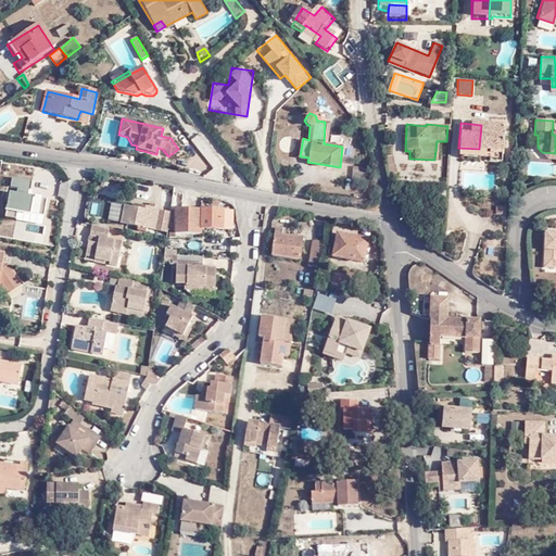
[(489,149),(489,160),(488,164),(500,165),(503,126),(481,125),(479,149),(489,149)]
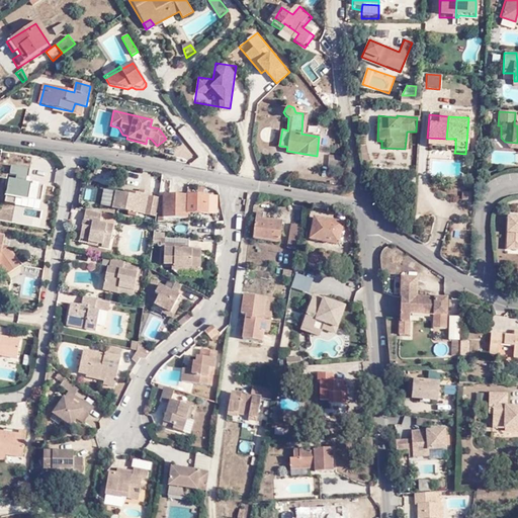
[(426,147),(445,148),(446,139),(427,138),(426,147)]
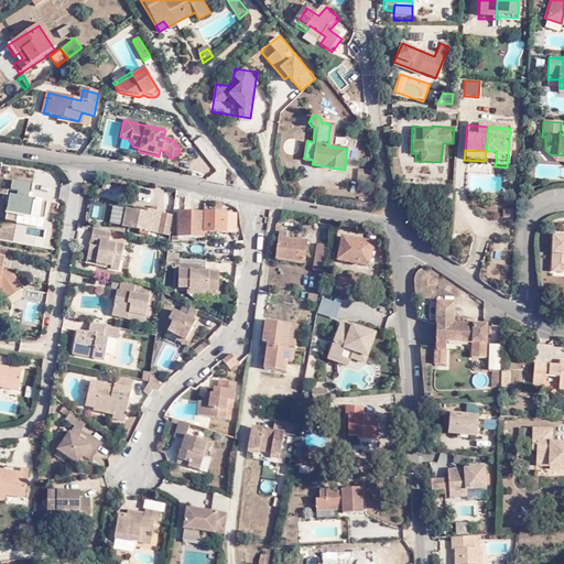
[(486,151),(485,161),(496,162),(496,151),(486,151)]
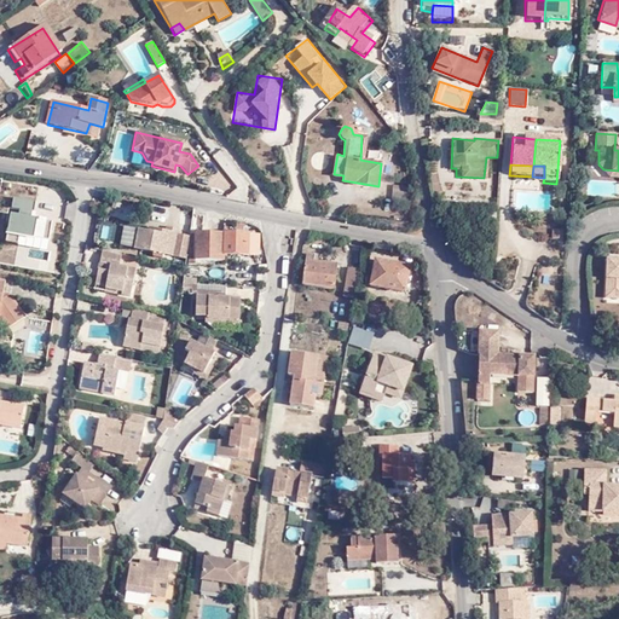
[(482,187),(484,178),(456,177),(456,185),(482,187)]
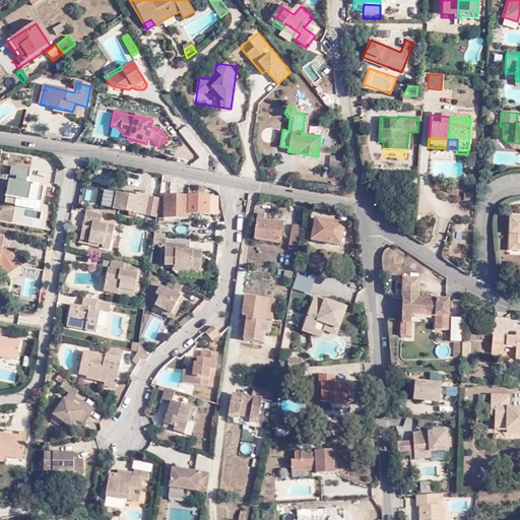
[(30,180),(31,167),(11,165),(7,203),(17,204),(17,198),(40,200),(42,181),(30,180)]
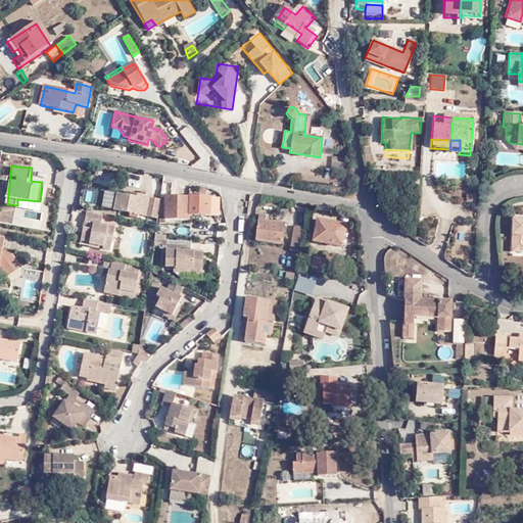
[(148,215),(152,197),(133,192),(131,196),(120,193),(116,208),(148,215)]
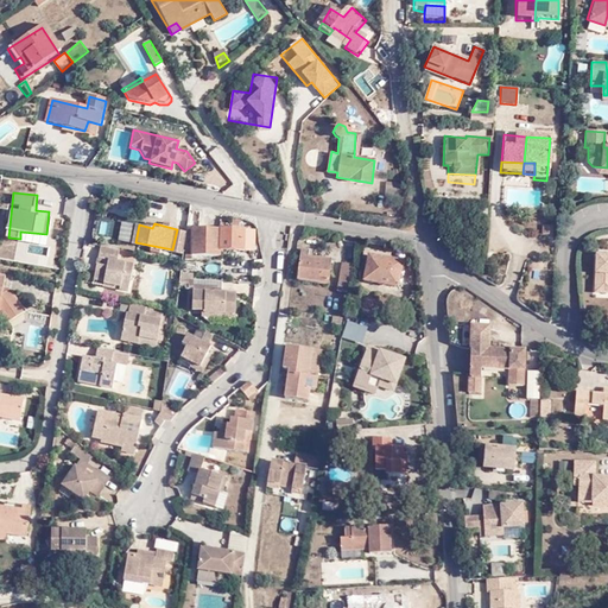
[(249,252),(251,234),(241,235),(240,230),(192,230),(192,258),(219,259),(219,252),(249,252)]
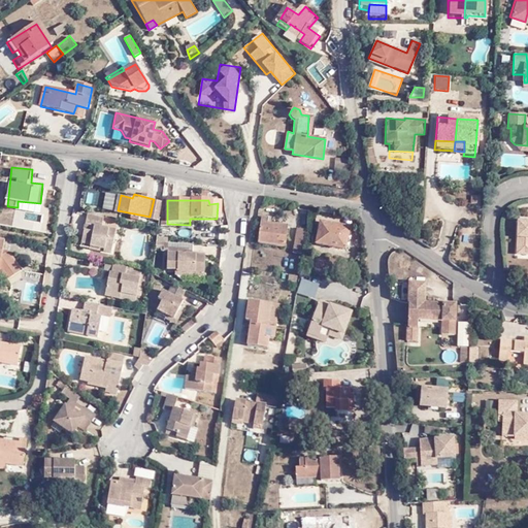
[(104,229),(105,219),(91,216),(89,225),(94,226),(93,232),(88,231),(85,243),(94,245),(93,249),(106,251),(105,254),(113,255),(118,232),(104,229)]
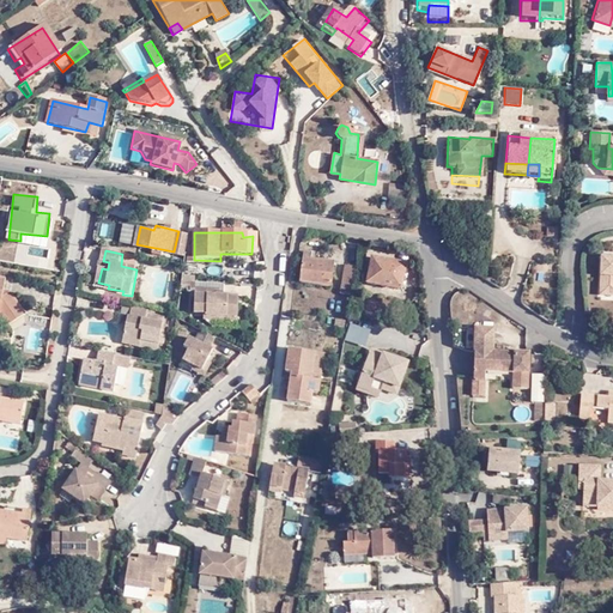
[(311,255),(303,254),(298,284),(332,289),(334,263),(310,261),(311,255)]
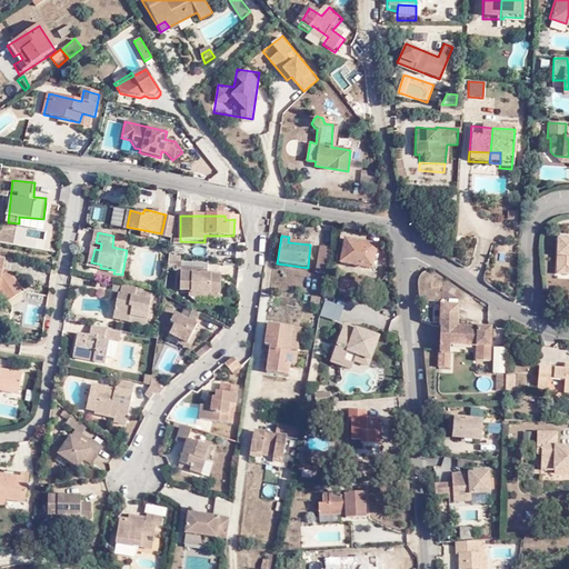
[(568,238),(559,238),(557,268),(568,268),(568,238)]
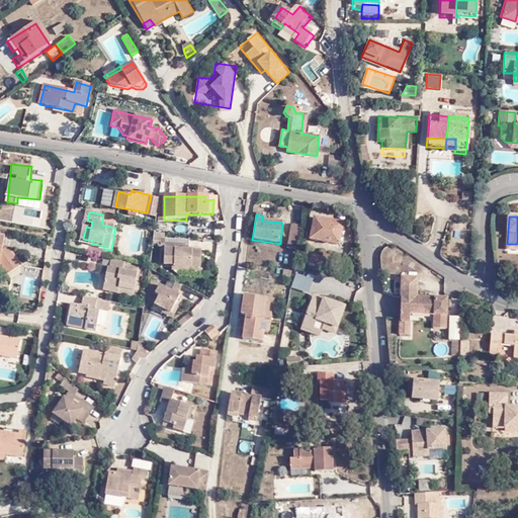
[(344,226),(314,220),(310,241),(341,248),(344,226)]
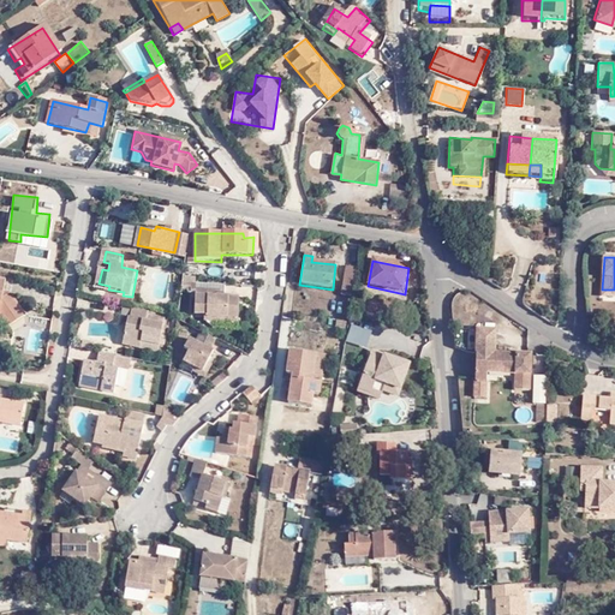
[(353,298),(358,270),(347,268),(342,296),(353,298)]
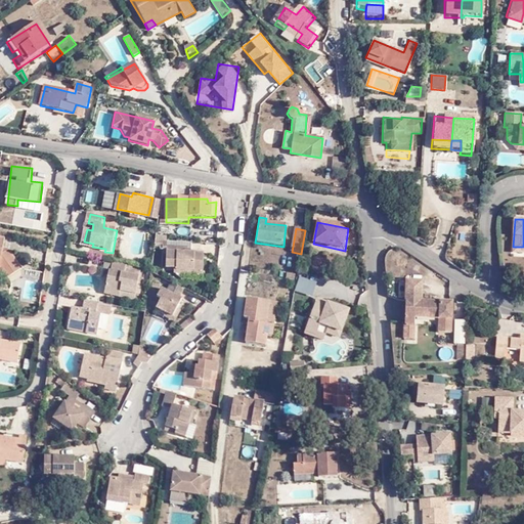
[(0,270),(5,268),(12,278),(22,272),(8,253),(4,252),(6,242),(0,239),(0,270)]
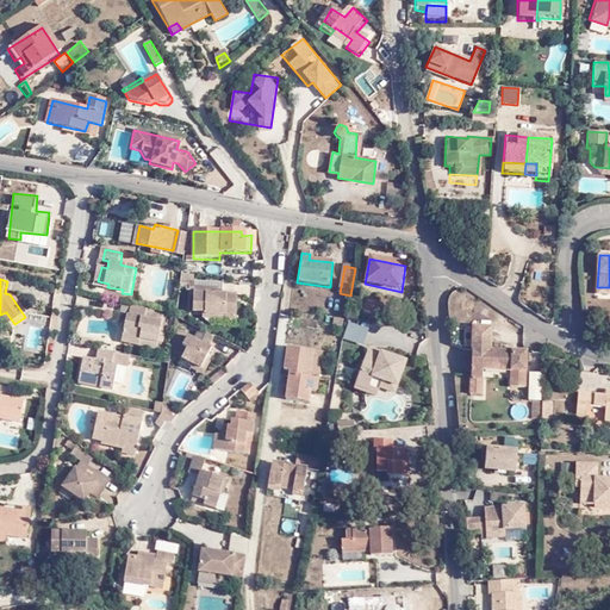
[(197,298),(225,298),(225,286),(197,286),(197,298)]
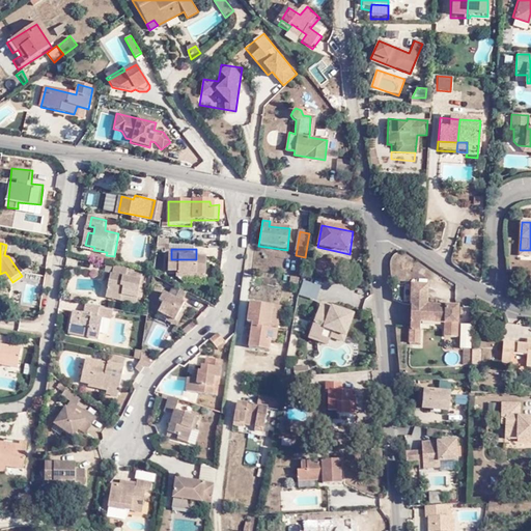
[(196,259),(171,259),(170,275),(180,274),(180,278),(206,279),(207,259),(196,259)]
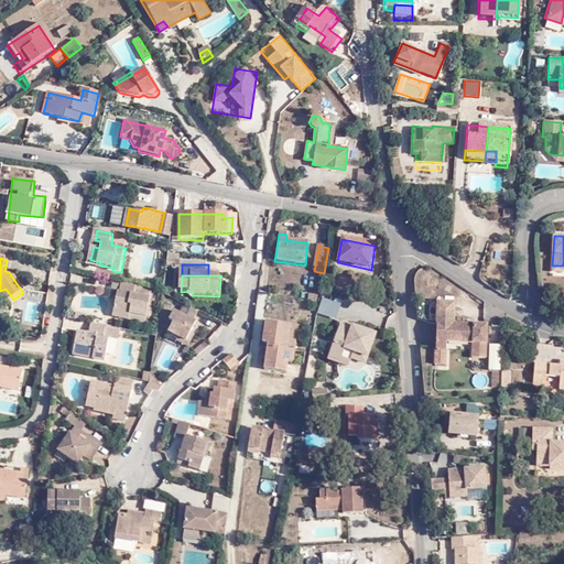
[(138,286),(123,283),(120,295),(118,295),(117,302),(118,303),(118,307),(116,307),(115,316),(131,320),(132,315),(148,318),(152,301),(136,297),(138,286)]
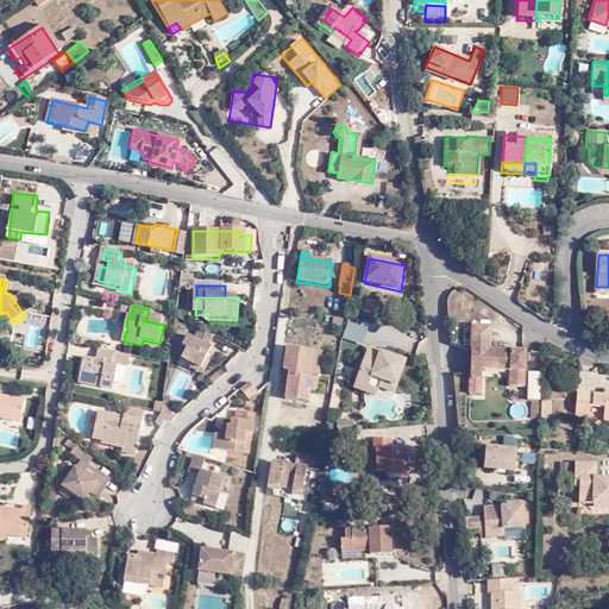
[(0,315),(8,328),(14,324),(6,312),(0,314),(0,315)]
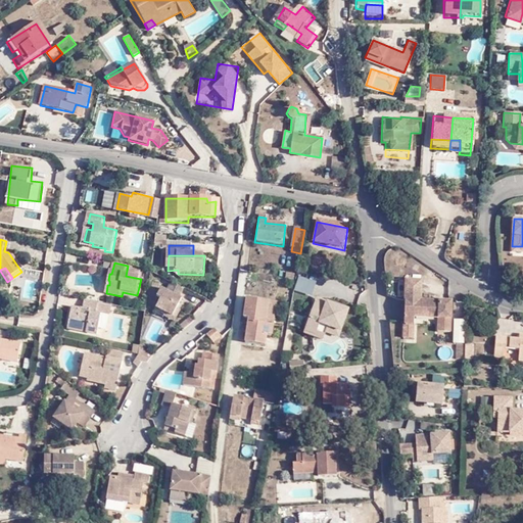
[(299,275),(295,290),(313,295),(317,280),(299,275)]
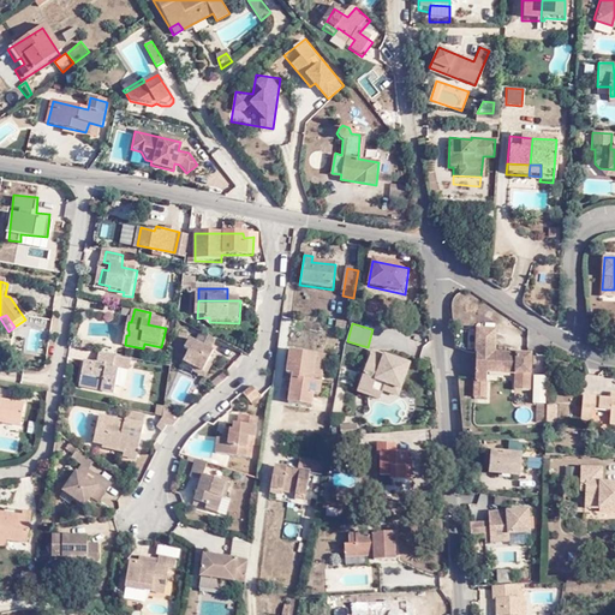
[(41,347),(41,328),(30,329),(30,347),(41,347)]
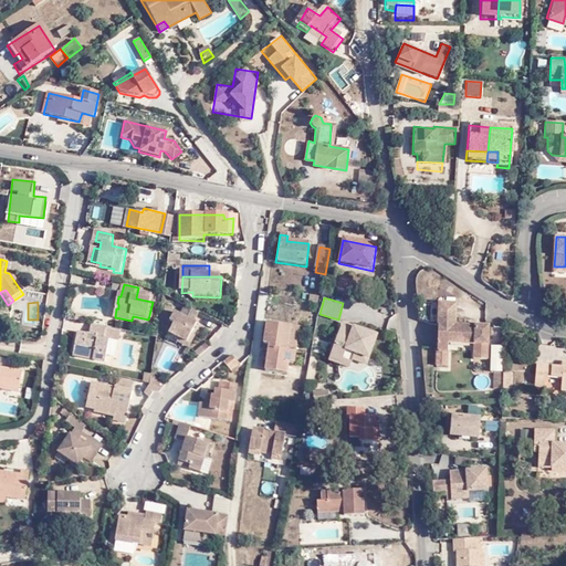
[(435,352),(443,353),(443,345),(471,346),(471,362),(484,362),(484,329),(453,327),(453,306),(437,306),(435,352)]
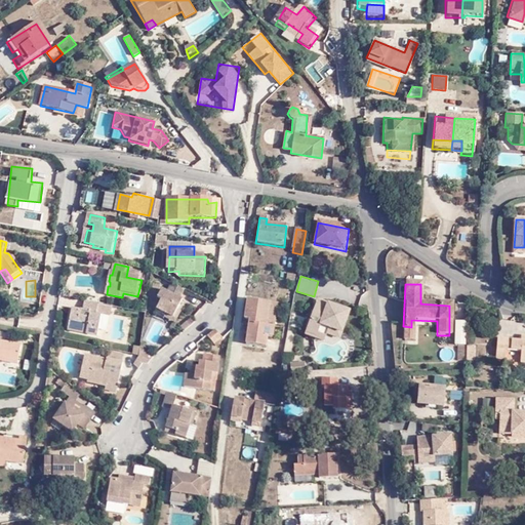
[(180,303),(185,294),(172,287),(168,294),(164,291),(160,299),(163,303),(157,311),(166,316),(177,322),(183,315),(177,312),(184,305),(180,303)]
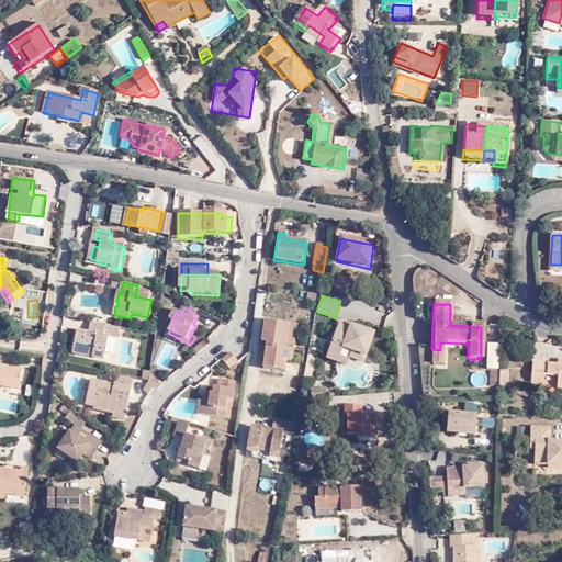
[(347,330),(349,325),(339,321),(325,358),(337,362),(343,350),(363,359),(371,339),(359,335),(347,330)]
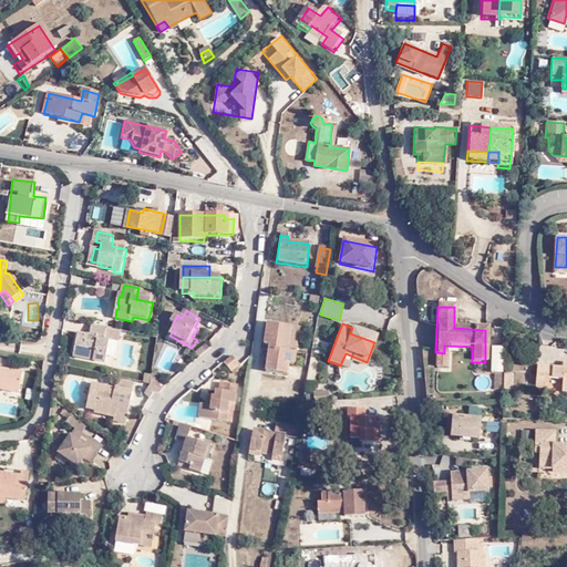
[(106,331),(92,328),(90,334),(99,337),(99,340),(92,344),(85,344),(86,338),(78,334),(73,354),(94,358),(94,362),(105,364),(110,342),(104,340),(106,331)]
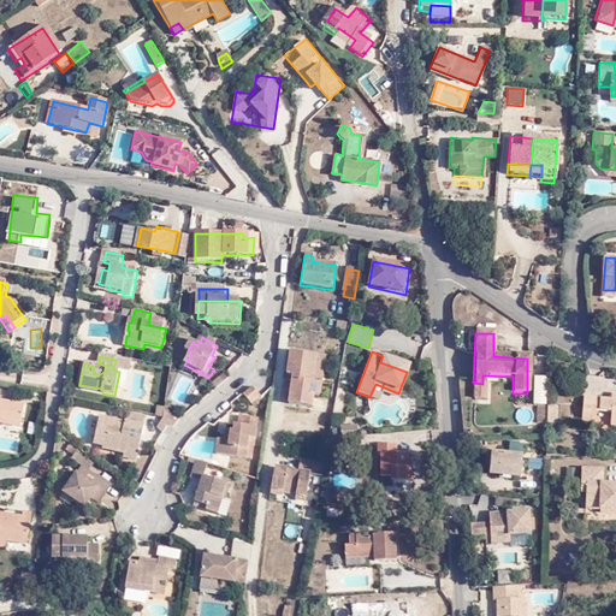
[(396,361),(383,356),(380,362),(394,367),(396,361)]
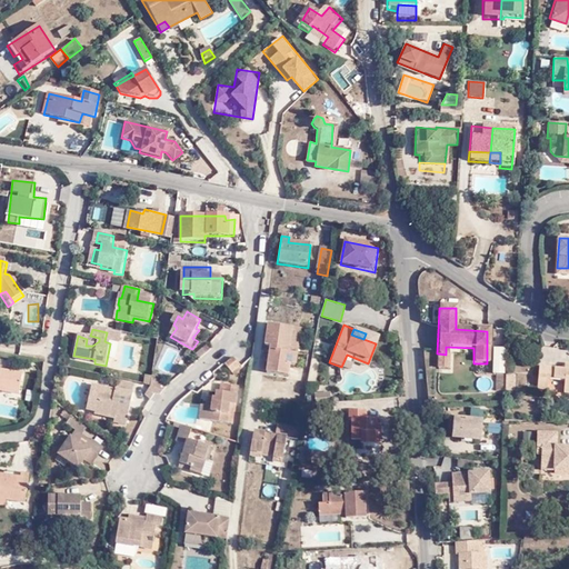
[(285,362),(289,337),(267,333),(263,355),(269,356),(263,383),(283,386),(286,375),(291,375),(293,363),(285,362)]
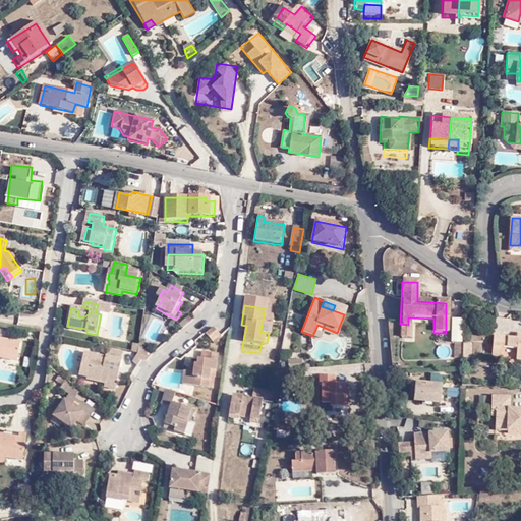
[(273,310),(265,308),(261,332),(269,333),(273,310)]
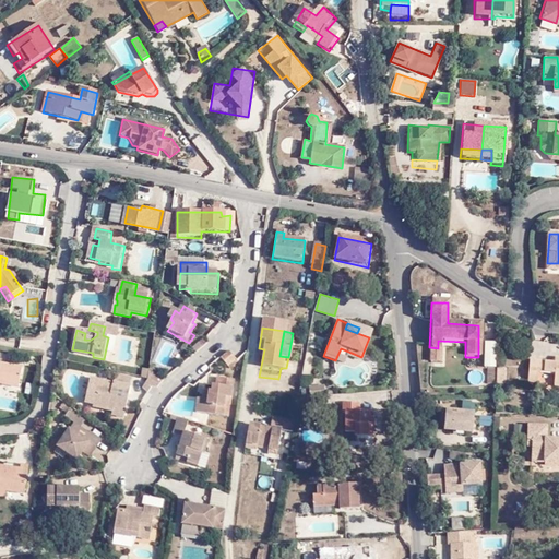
[(189,343),(177,336),(176,341),(188,347),(189,343)]
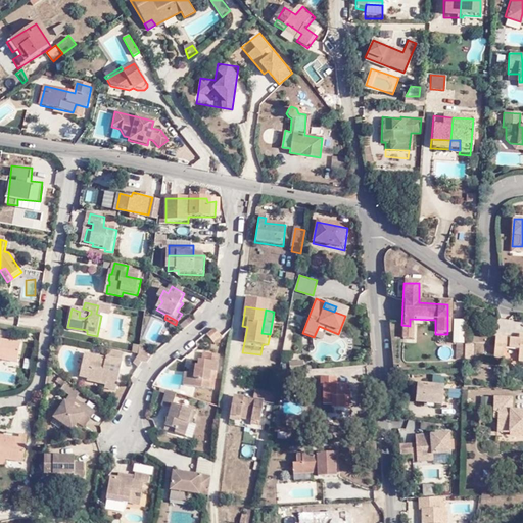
[(410,340),(410,326),(401,325),(400,340),(410,340)]
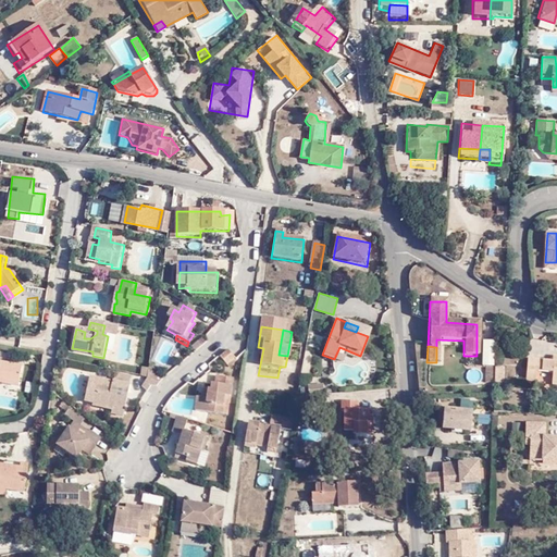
[(238,364),(230,355),(221,362),(230,373),(238,364)]
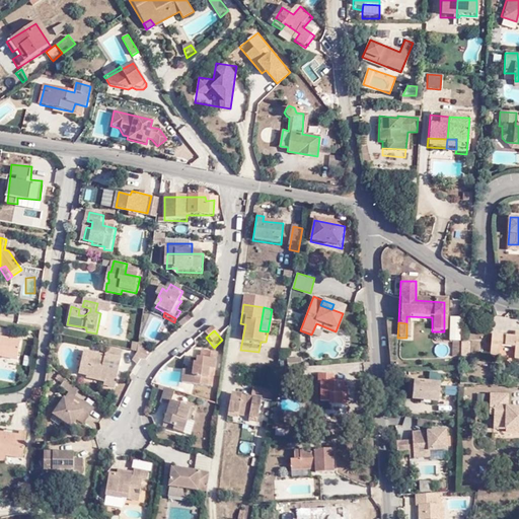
[(518,356),(518,334),(518,340),(511,340),(489,339),(488,360),(496,360),(497,349),(513,350),(512,356),(518,356)]
